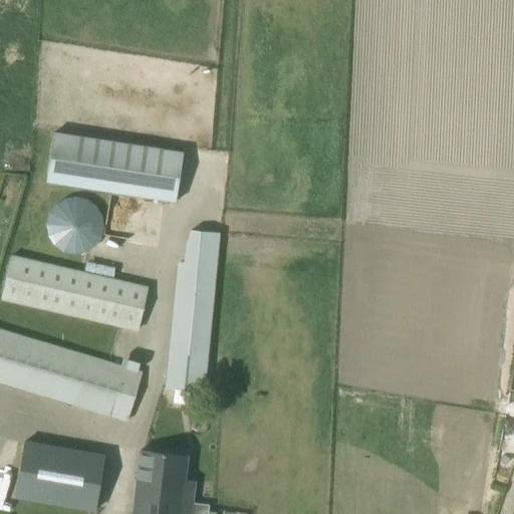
[(182,153),(53,133),(45,182),(175,202),(182,153)]
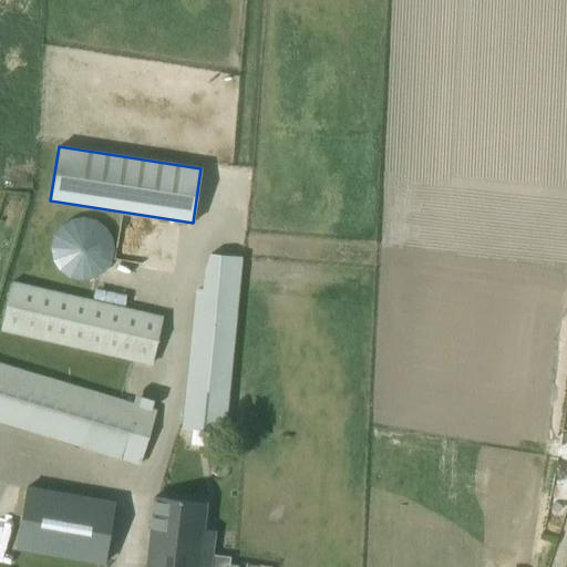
[(47,259),(95,286),(121,238),(72,212),(47,259)]
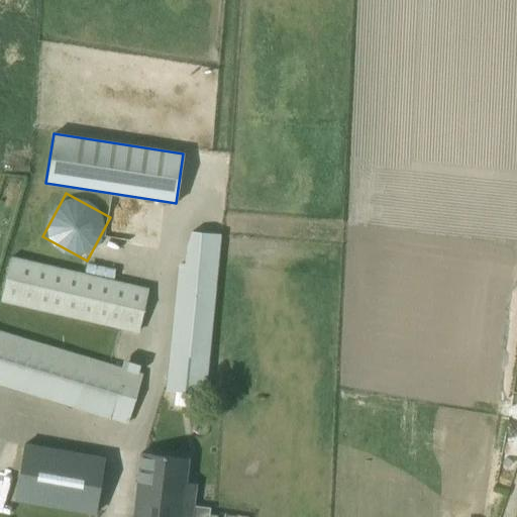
[(178,266),(166,390),(204,394),(220,234),(191,231),(188,267),(178,266)]
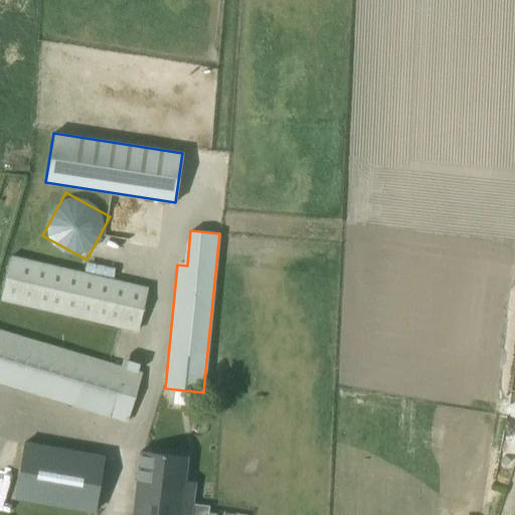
[(11,256),(4,282),(0,299),(136,331),(146,289),(11,256)]
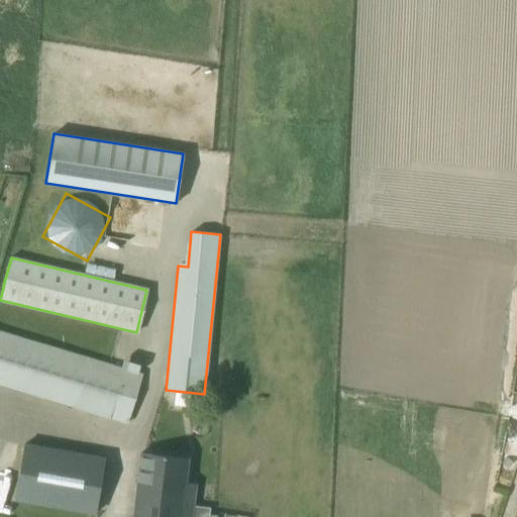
[(0,384),(127,422),(141,376),(0,333),(0,384)]
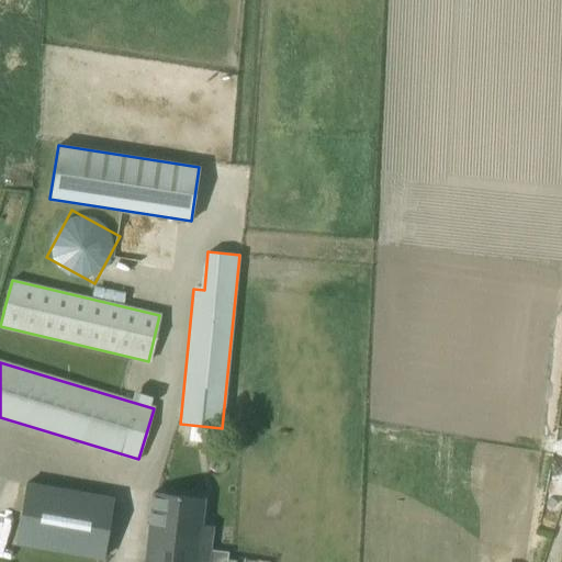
[(26,483),(17,543),(102,559),(113,498),(26,483)]
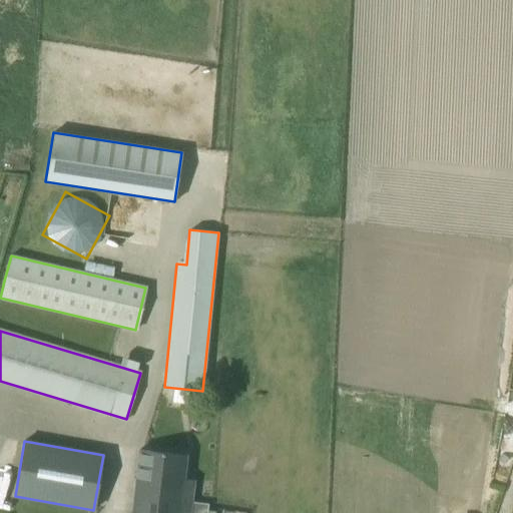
[(139,450),(134,494),(191,501),(193,481),(183,480),(185,456),(139,450)]
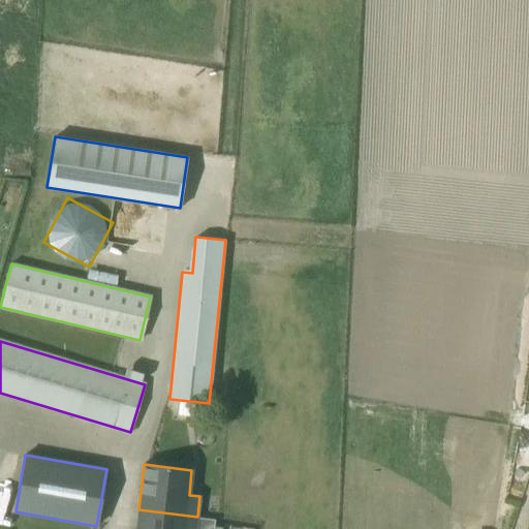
[(0,524),(4,526),(14,496),(0,491),(0,524)]
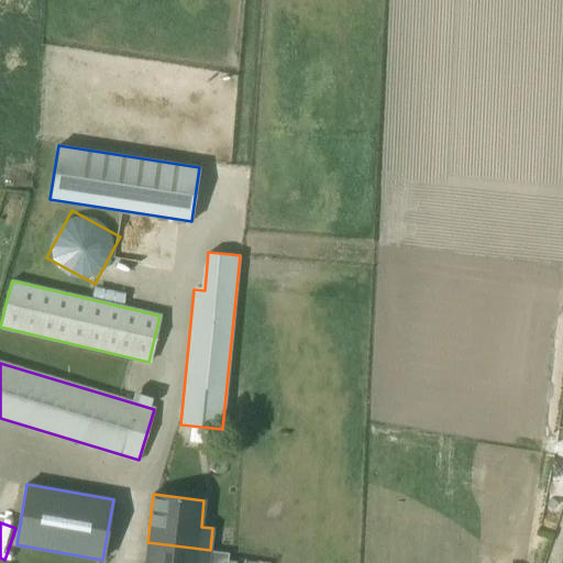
[(144,562),(208,562),(210,550),(147,542),(144,562)]
